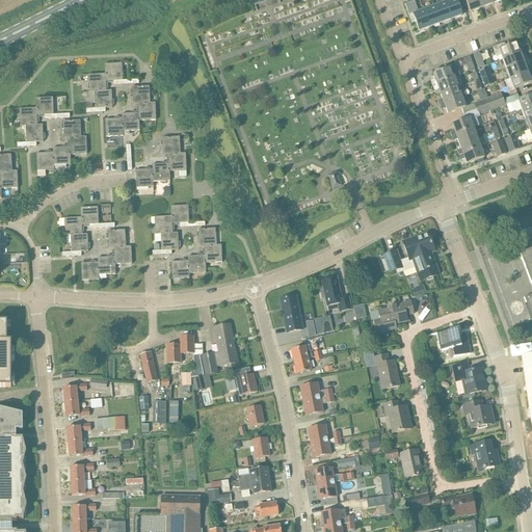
[(461,16),(458,6),(455,0),(452,0),(445,3),(451,20),(461,16)]
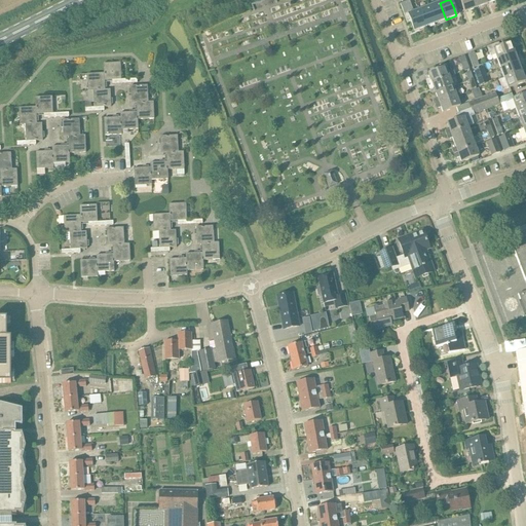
[(475,8),(472,0),(459,0),(464,12),(475,8)]
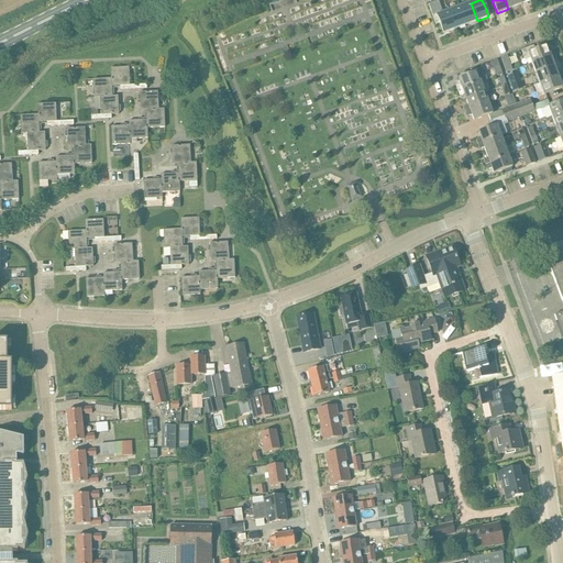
[(505,0),(508,9),(519,4),(517,0),(505,0)]
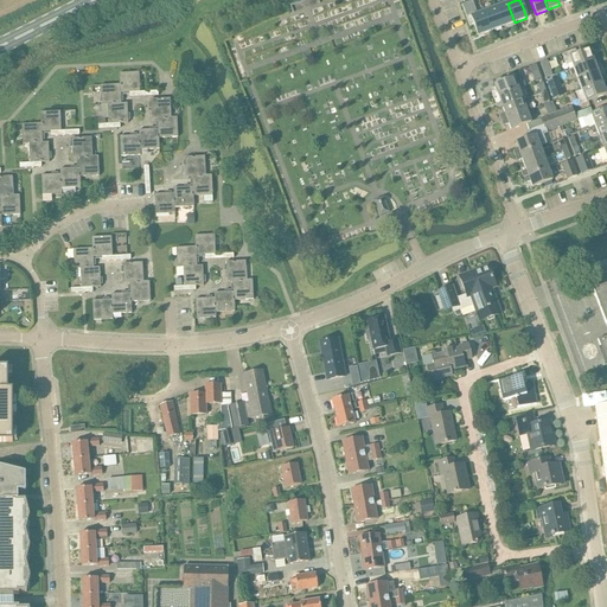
[(478,14),(472,1),(461,5),(470,25),(473,24),(478,36),(490,31),(483,13),(478,14)]
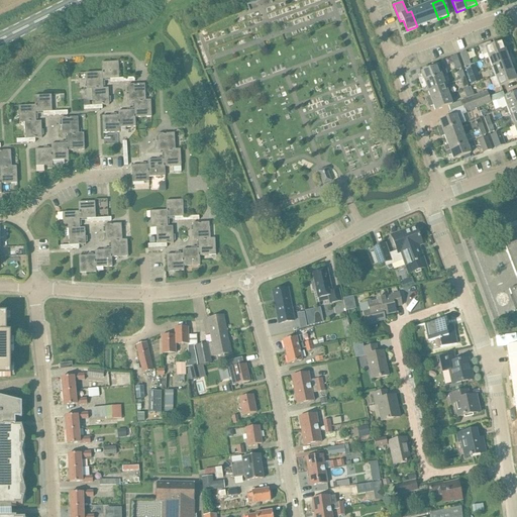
[(428,23),(438,19),(432,3),(422,7),(428,23)]
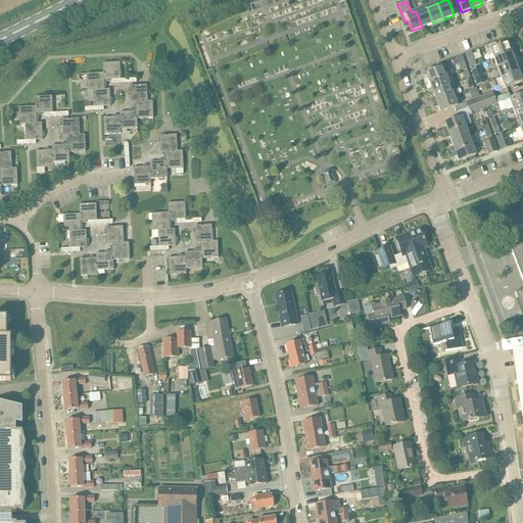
[(422,27),(433,24),(427,7),(416,11),(422,27)]
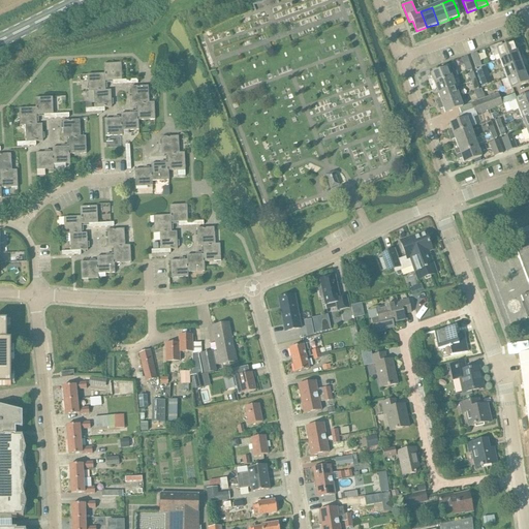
[(500,60),(521,52),(520,48),(516,49),(514,43),(503,48),(501,43),(490,48),(493,55),(496,56),(498,55),(500,60)]
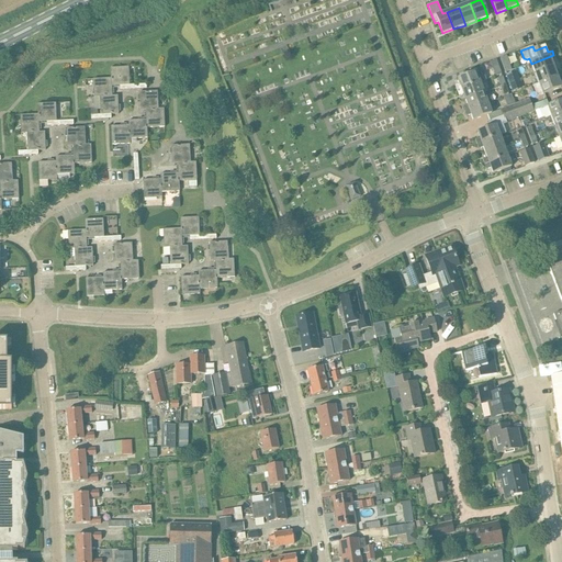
[(555,59),(553,55),(531,64),(535,74),(553,67),(551,62),(555,59)]
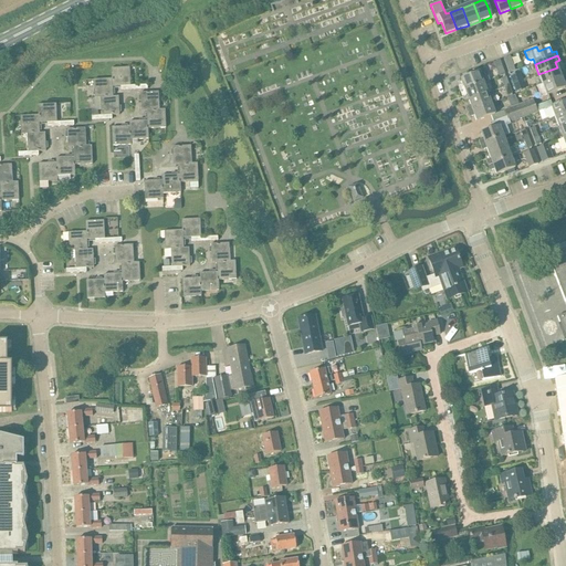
[(504,59),(507,70),(509,73),(515,71),(510,56),(504,59)]
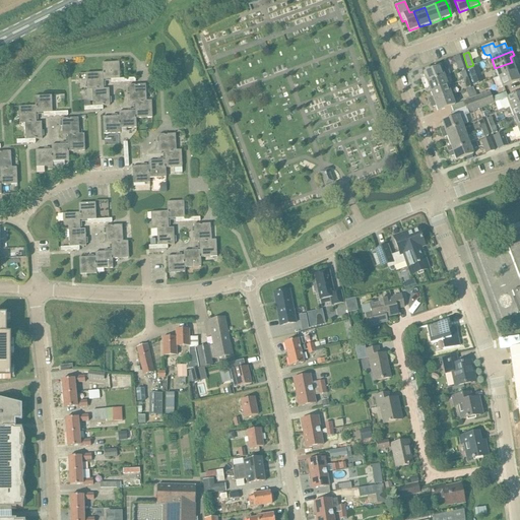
[(459,56),(453,58),(458,70),(464,68),(459,56)]
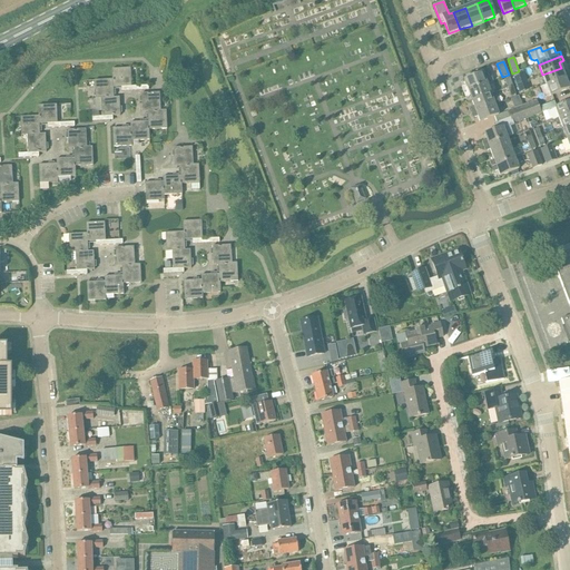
[(112,79),(114,88),(121,87),(121,91),(148,90),(148,86),(131,87),(130,68),(111,69),(112,79)]
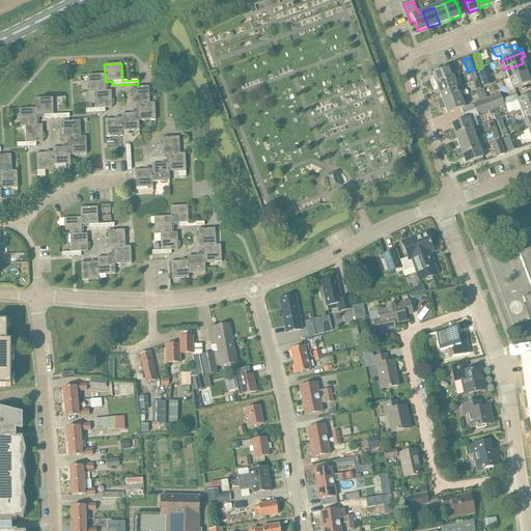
[(523,63),(505,70),(509,80),(530,72),(529,66),(525,68),(523,63)]
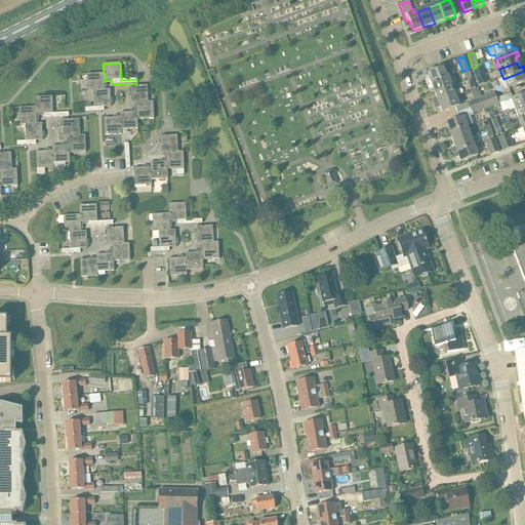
[(454,75),(453,73),(450,64),(443,66),(444,68),(428,74),(430,79),(426,80),(427,85),(448,77),(454,75)]
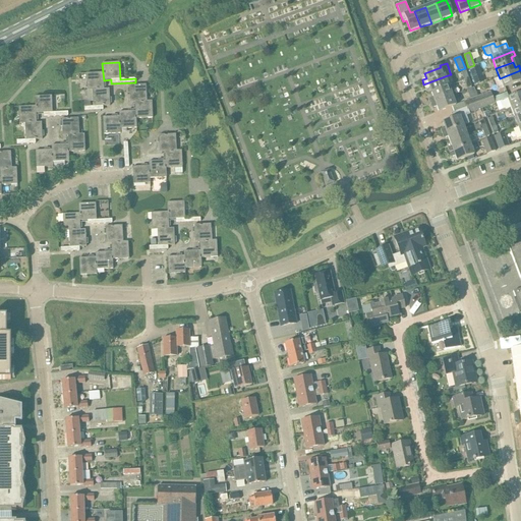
[(520,71),(520,70),(500,78),(494,80),(498,90),(520,81),(518,76),(520,74),(520,71)]
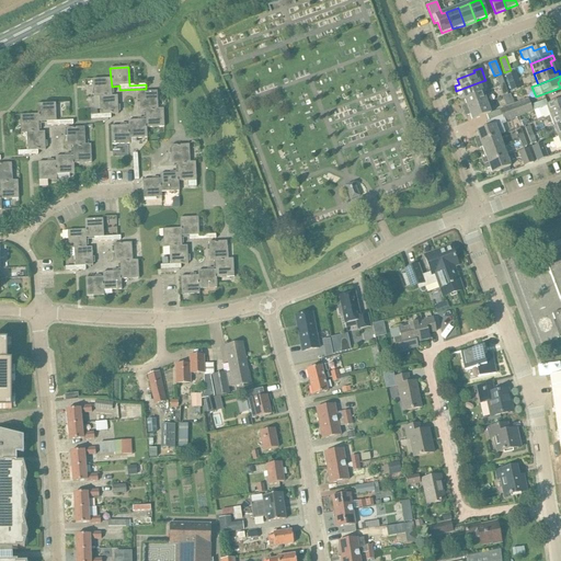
[(112,95),(112,87),(111,78),(93,79),(93,98),(99,98),(99,96),(112,95)]
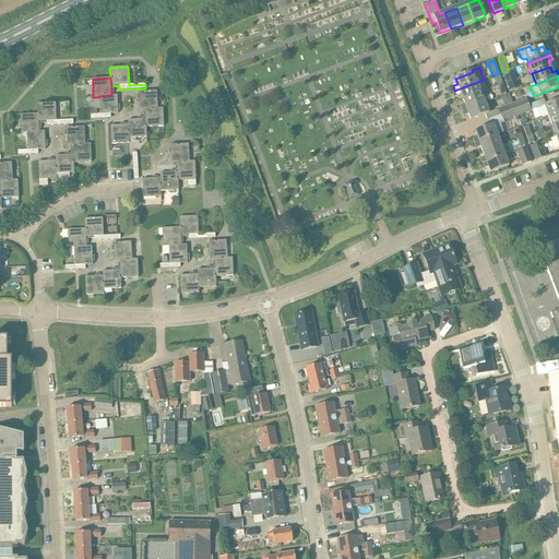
[(477,82),(454,91),(456,95),(461,94),(463,99),(480,93),(477,82)]
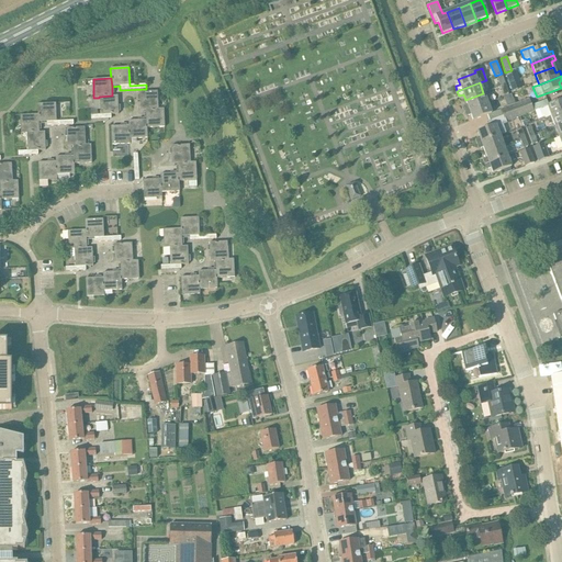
[(158,109),(157,91),(139,92),(141,111),(146,110),(158,110),(158,109)]
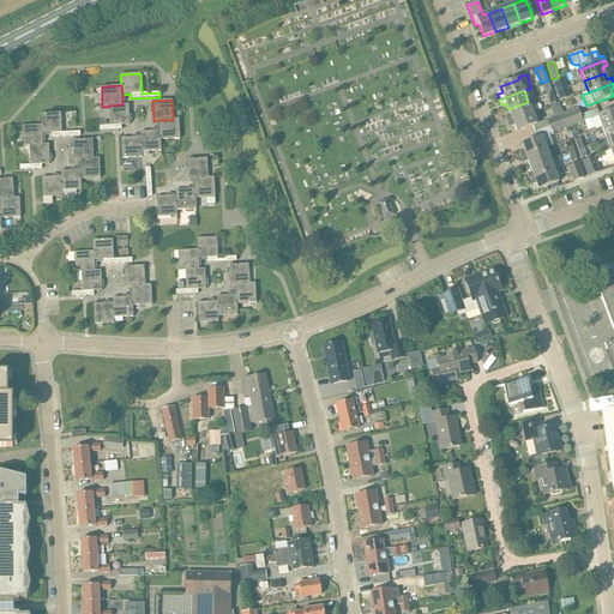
[(528,102),(509,109),(511,115),(506,116),(507,122),(533,113),(528,102)]
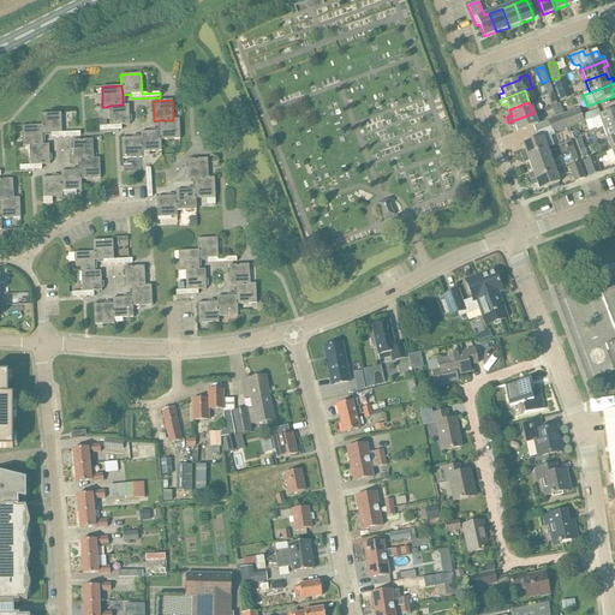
[(129,105),(123,105),(108,106),(108,107),(109,126),(107,126),(106,120),(100,120),(100,131),(121,130),(121,125),(130,125),(129,105)]
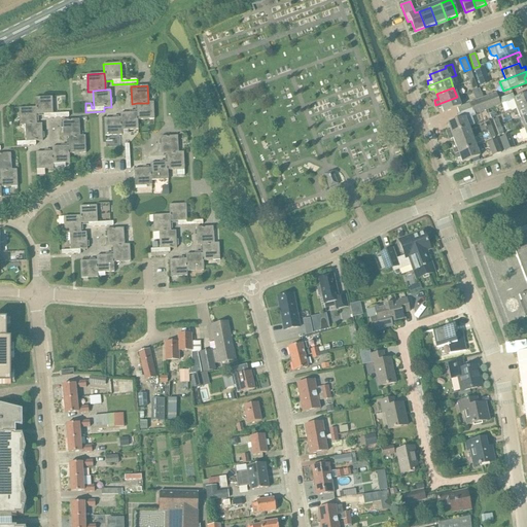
[(485,104),(498,99),(496,94),(483,98),(485,104)]
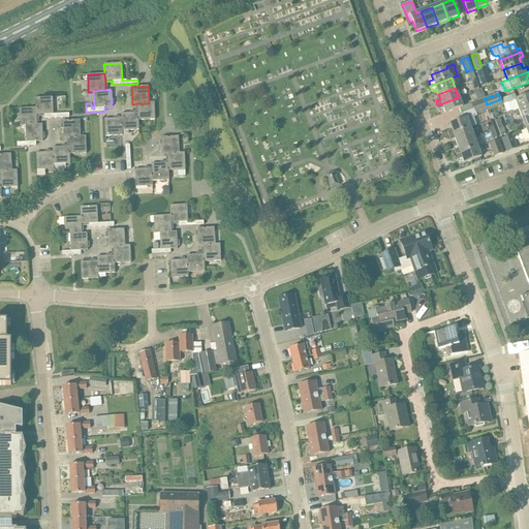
[(519,110),(528,105),(528,94),(515,100),(519,110)]
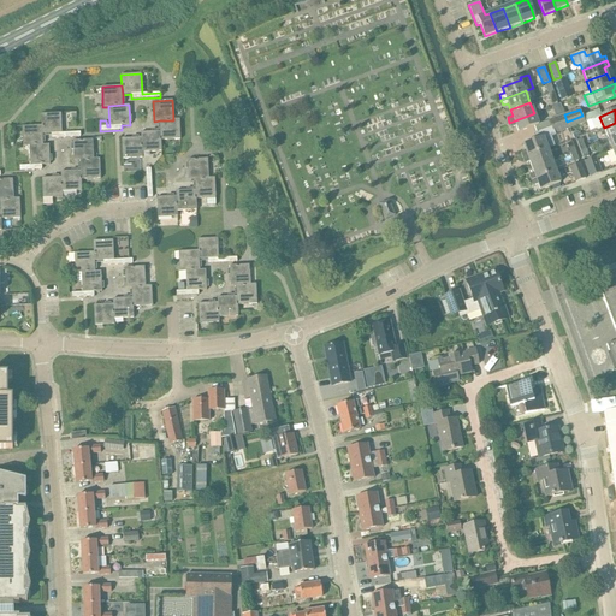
[(52,138),(81,137),(81,132),(61,134),(61,113),(41,114),(41,125),(42,125),(42,134),(51,134),(52,138)]
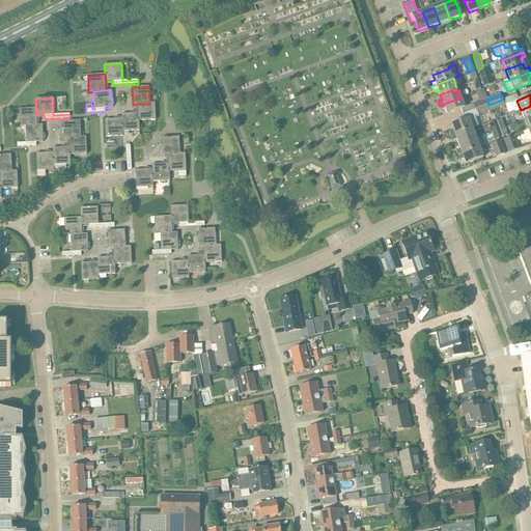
[(465,108),(460,98),(439,106),(441,110),(445,109),(447,114),(465,108)]
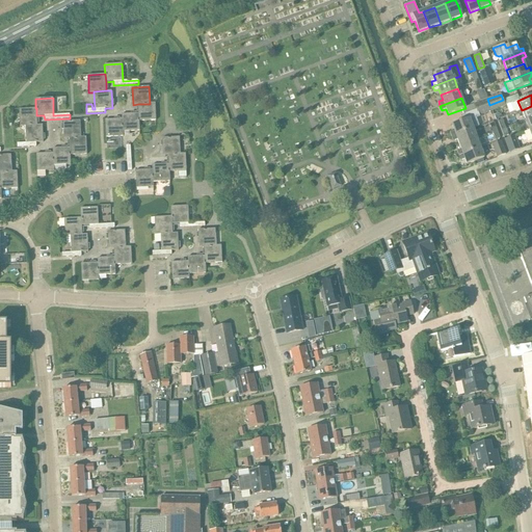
[(489,105),(487,99),(474,104),(476,109),(489,105)]
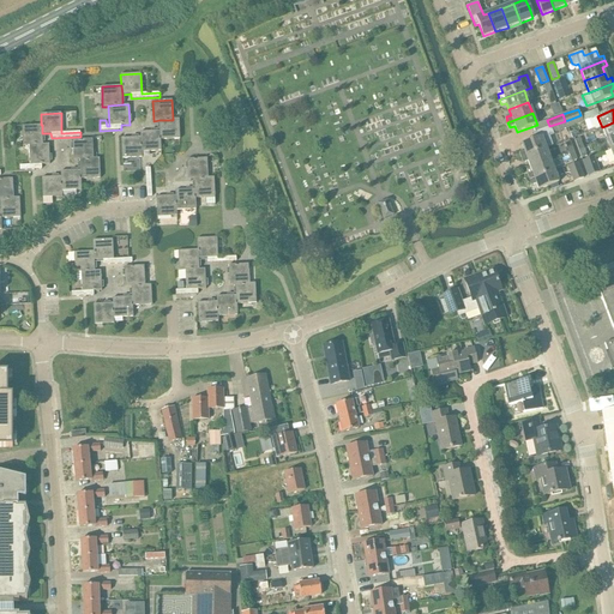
[(565,121),(567,127),(583,122),(581,115),(565,121)]
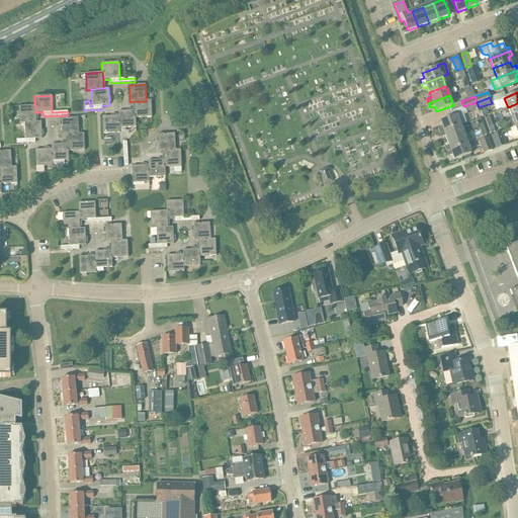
[(146,101),(135,101),(135,110),(135,118),(136,118),(152,117),(151,100),(146,100),(146,101)]
